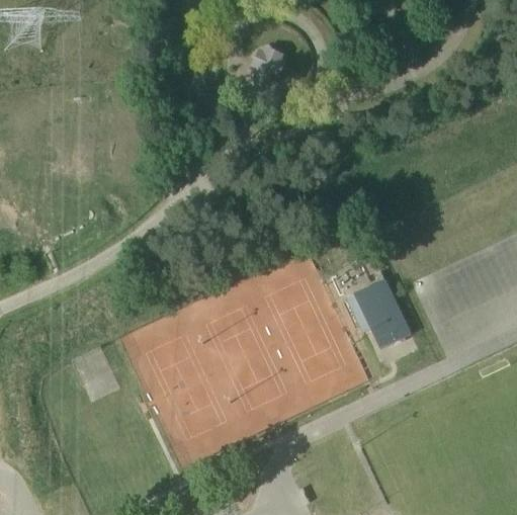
[(247,76),(277,89),(292,53),(262,39),(247,76)]
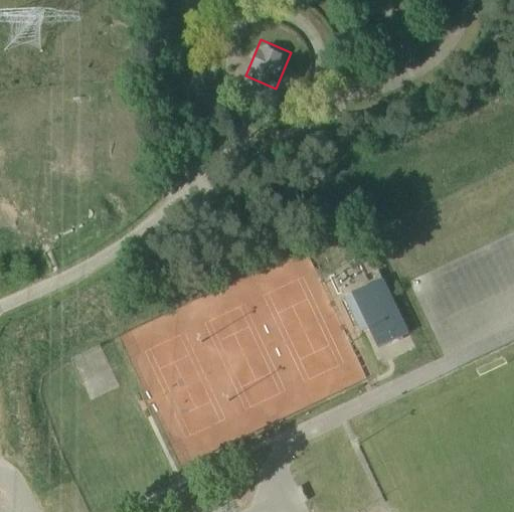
[(367,272),(379,266),(372,252),(361,259),(367,272)]
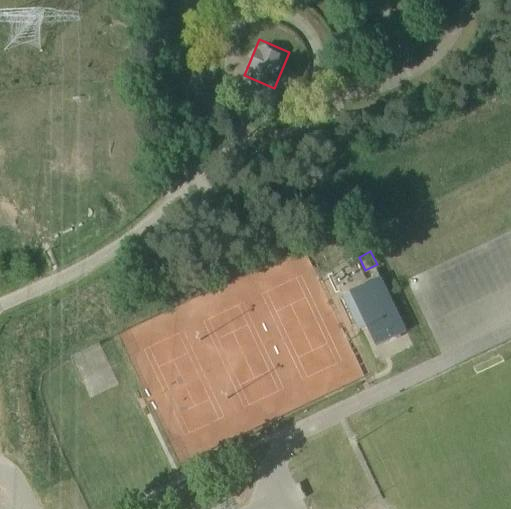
[(372,277),(379,274),(376,266),(368,270),(372,277)]
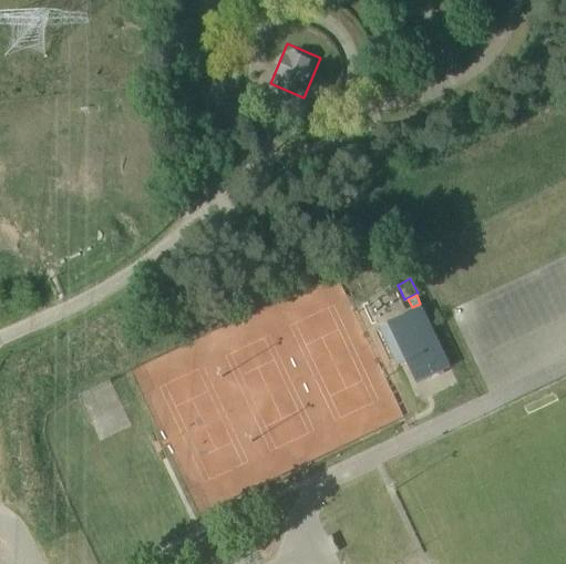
[(421,305),(387,320),(415,380),(450,365),(421,305)]
